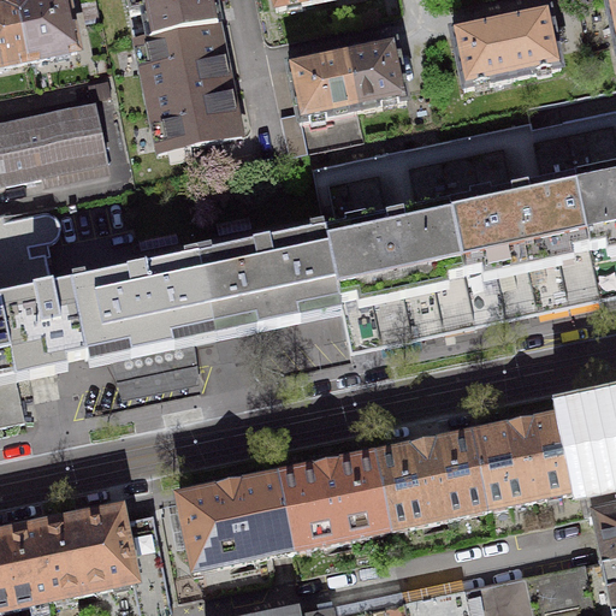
[(55,0),(27,6),(18,9),(29,65),(77,54),(65,0),(55,0)]
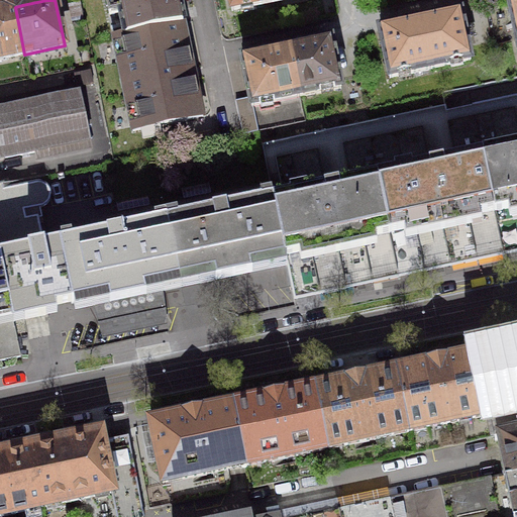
[(121,12),(125,33),(126,35),(184,23),(182,15),(178,0),(106,0),(110,15),(121,12)]
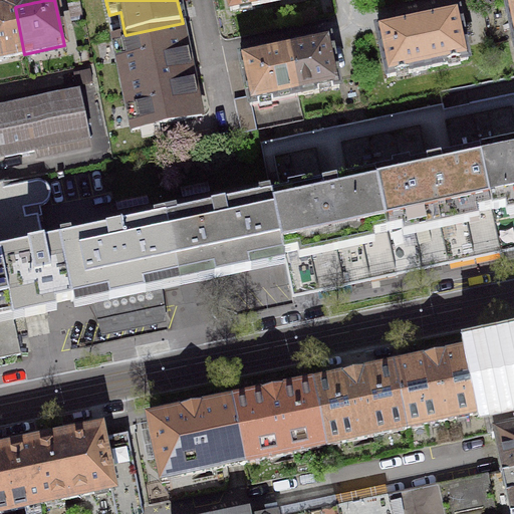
[(228,0),(231,11),(279,1),(278,0),(228,0)]
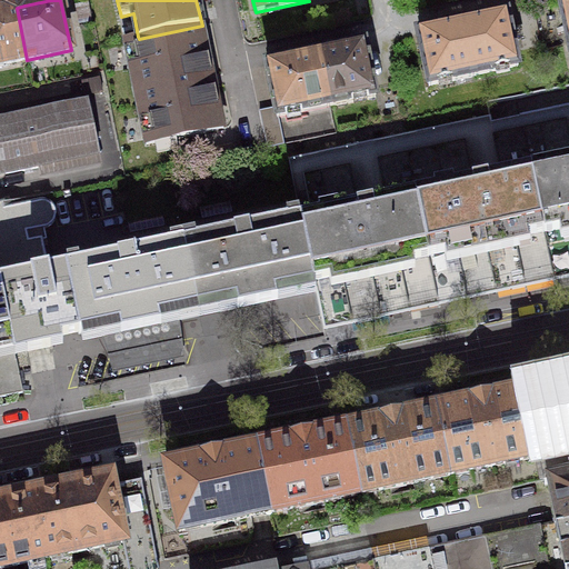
[(8,9),(0,10),(0,65),(27,60),(17,8),(8,9)]
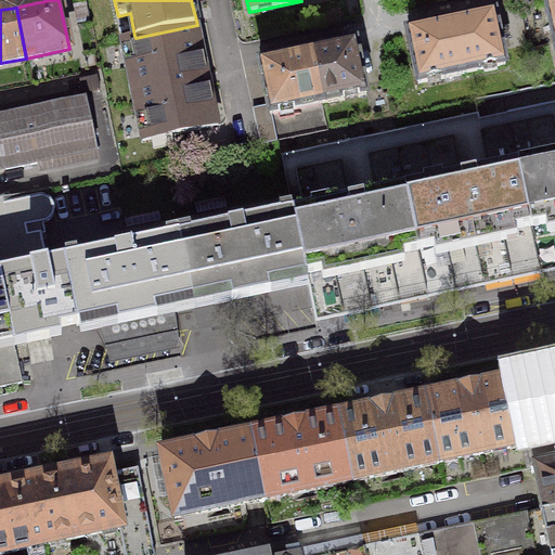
[(460,22),(451,24),(462,75),(505,66),(494,15),(460,22)]
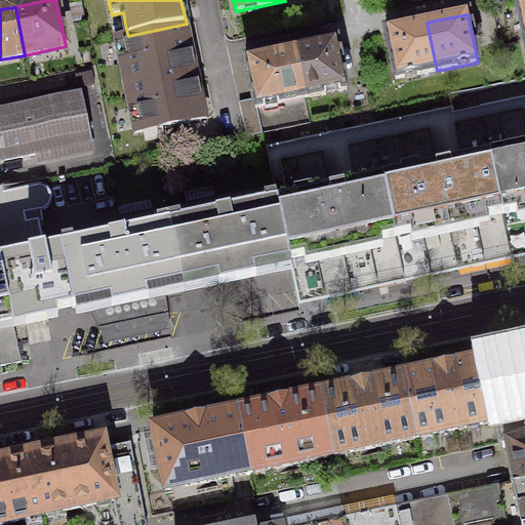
[(419,25),(386,31),(396,80),(437,71),(427,23),(419,25)]
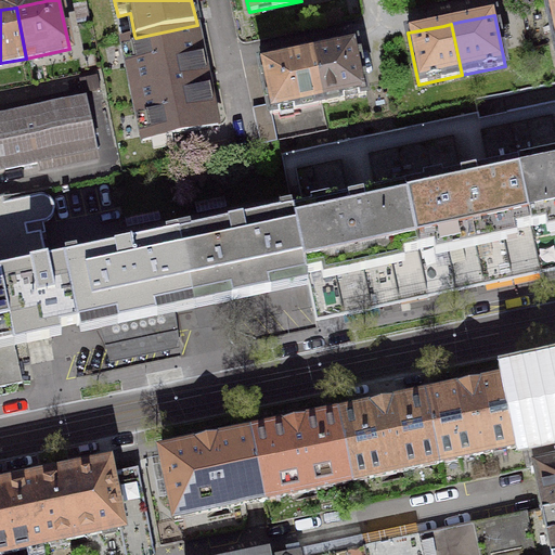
[(134,36),(121,39),(143,141),(195,131),(201,157),(232,151),(227,123),(218,125),(205,62),(197,25),(136,38),(134,36)]
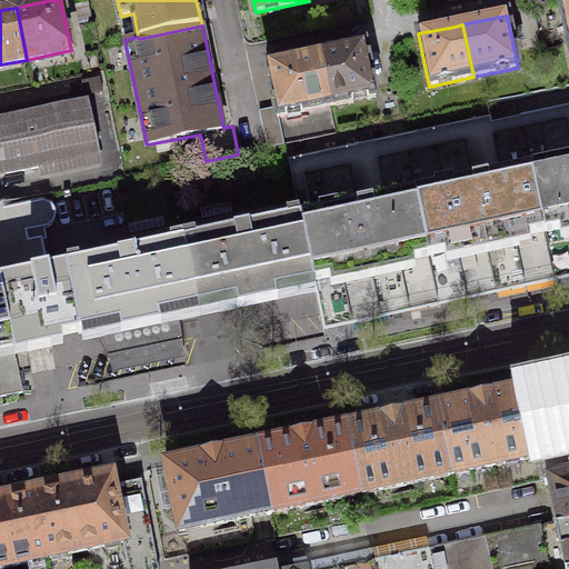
[(329,52),(320,55),(331,107),(376,98),(365,45),(329,52)]
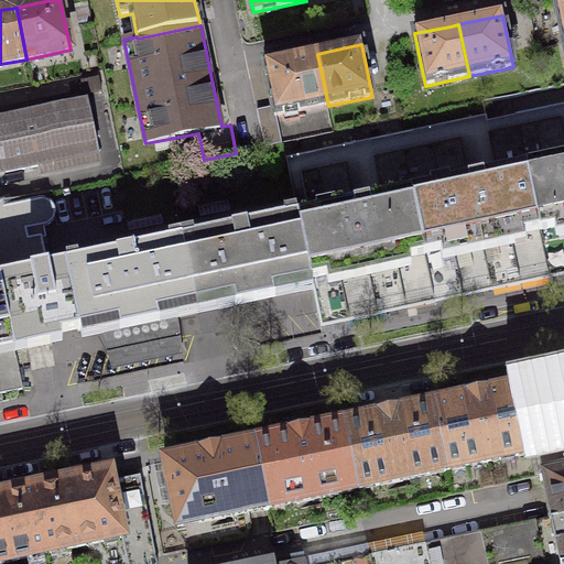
[(308,55),(264,65),(273,107),(258,110),(266,147),(281,143),(275,117),(328,106),(317,54),(308,55)]
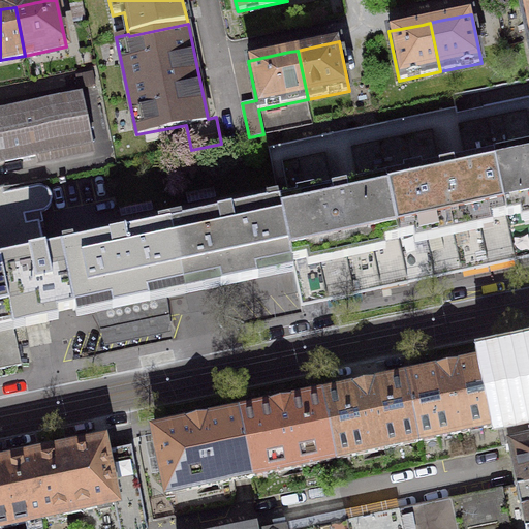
[(0,163),(38,156),(91,145),(81,96),(0,113),(0,163)]
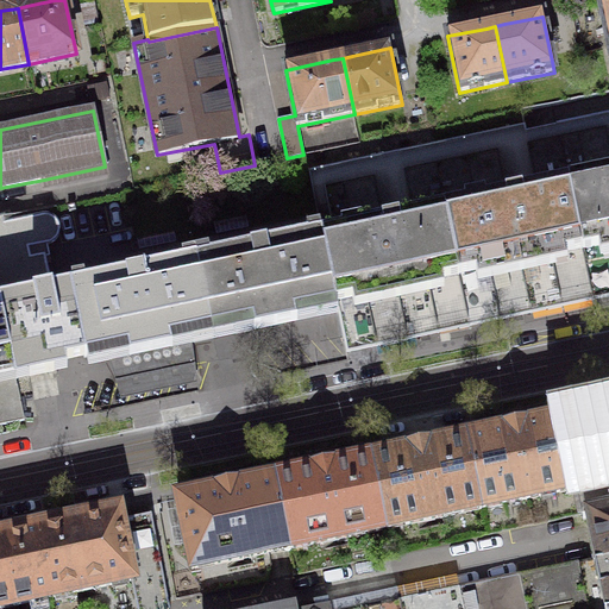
[(526,125),(308,171),(312,189),(324,187),(332,224),(345,221),(352,219),(450,199),(470,195),(469,190),(490,186),(490,189),(573,173),(608,164),(608,115),(527,133),(526,125)]
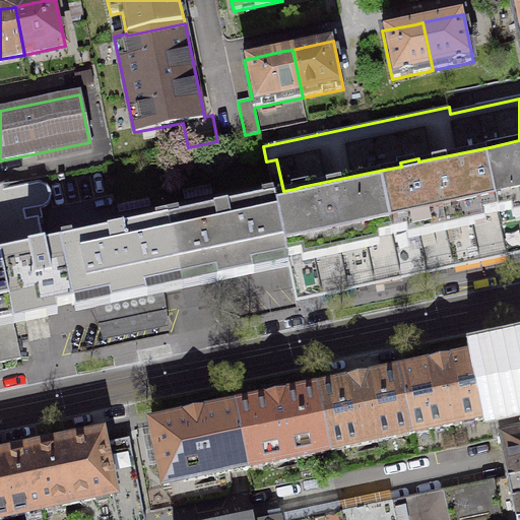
[(519,140),(490,147),(502,209),(517,206),(519,212),(519,211),(519,140)]
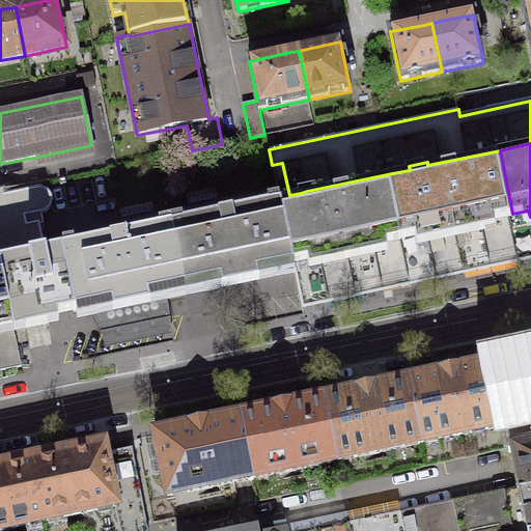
[(38,157),(42,170),(94,160),(91,145),(38,157)]
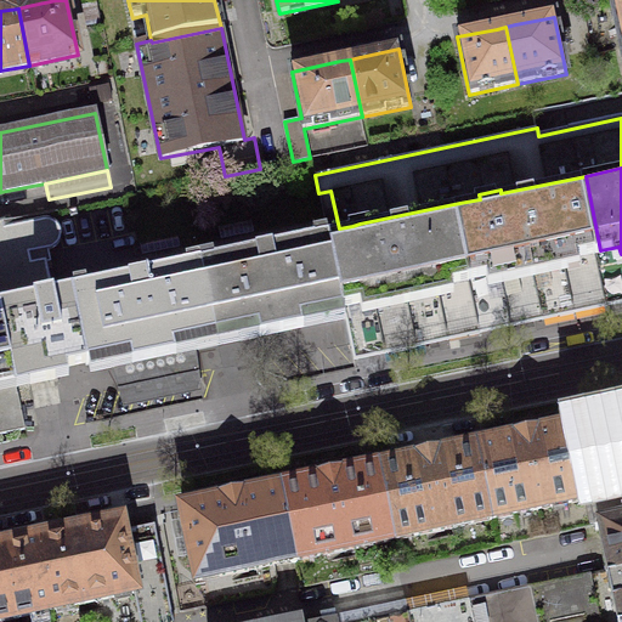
[(583,254),(600,250),(586,176),(501,193),(501,190),(479,194),(480,199),(459,203),(474,276),(491,272),(493,281),(586,263),(583,254)]
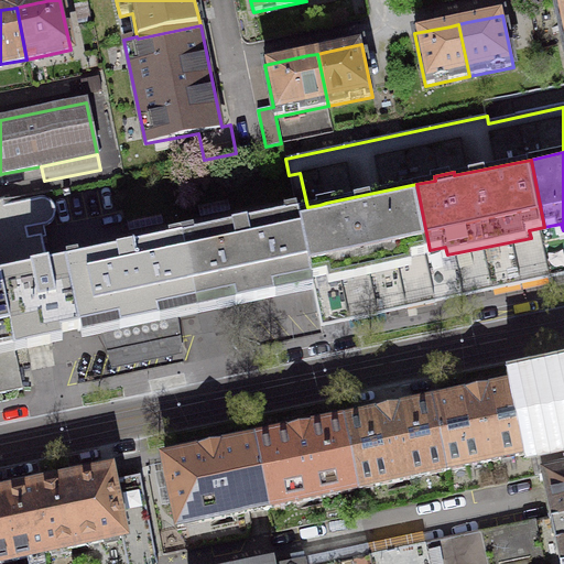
[(413,253),(430,250),(416,184),(326,203),(327,210),(297,216),(311,281),(316,280),(415,262),(413,253)]
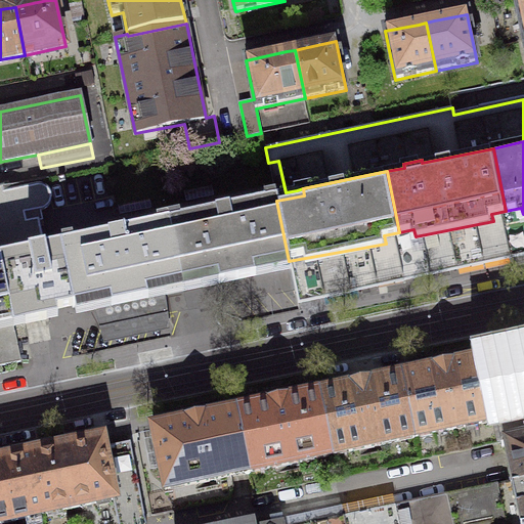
[(73,307),(74,307),(61,246),(60,246),(45,250),(39,220),(34,221),(32,212),(41,210),(43,210),(45,209),(46,208),(48,206),(49,205),(50,203),(50,201),(51,199),(50,195),(50,194),(49,192),(48,191),(47,189),(45,188),(44,187),(42,187),(40,186),(38,186),(37,186),(3,193),(2,187),(0,187),(0,260),(14,326),(15,326),(13,318),(24,316),(26,324),(36,322),(46,320),(45,312),(73,306),(73,307)]
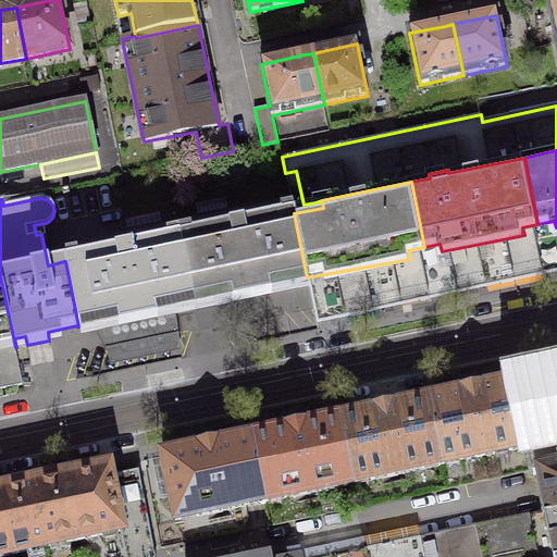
[(240,223),(180,236),(195,311),(309,287),(307,277),(294,213),(294,212),(240,223)]
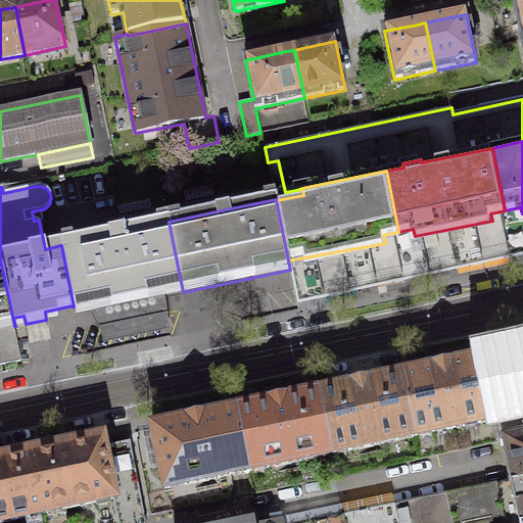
[(293,259),(300,298),(353,287),(429,272),(522,252),(522,212),(522,214),(520,207),(505,210),(490,214),(492,221),(415,236),(413,229),(398,232),(383,235),(385,243),(293,259)]
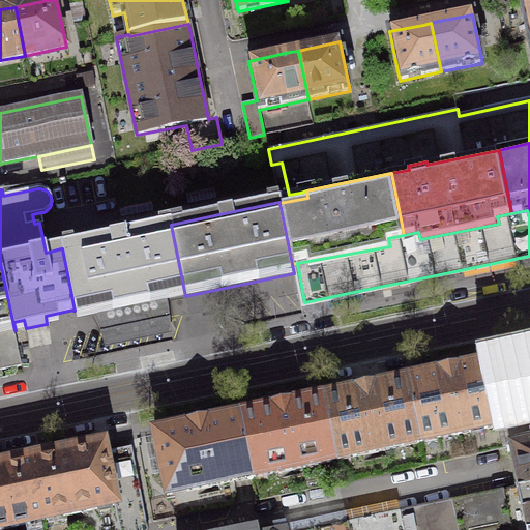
[(168,299),(185,296),(171,225),(115,236),(61,248),(62,248),(75,311),(77,319),(94,315),(101,348),(172,333),(168,299)]
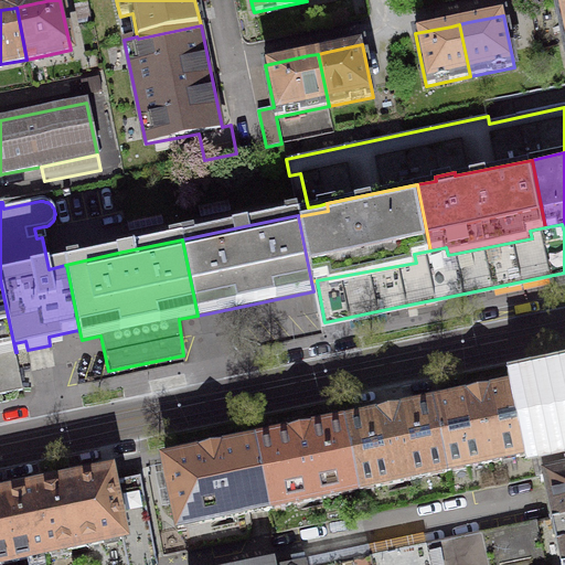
[(0,394),(23,390),(16,352),(0,280),(0,394)]
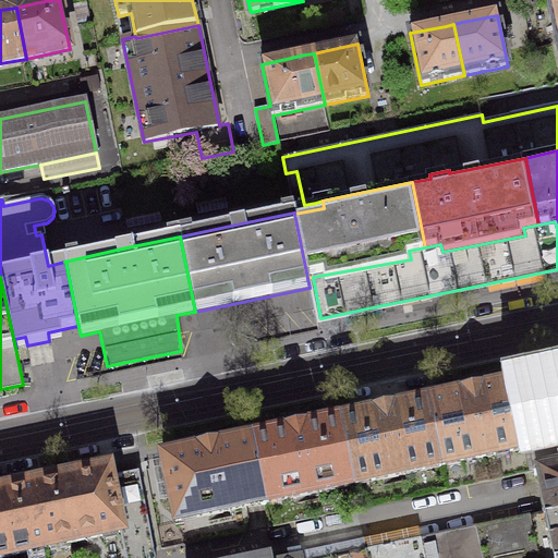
[(557,374),(524,380),(517,383),(531,448),(529,448),(534,476),(541,475),(557,471),(557,374)]
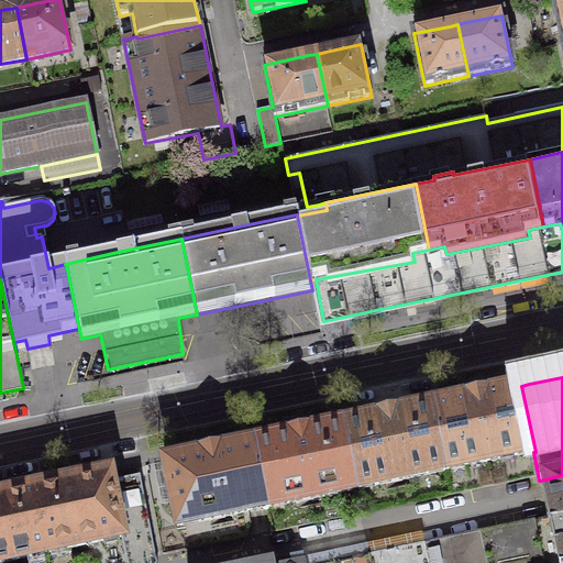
[(467,397),(432,405),(445,471),(533,452),(536,452),(521,386),(486,394),(486,393),(476,395),(466,396),(467,397)]
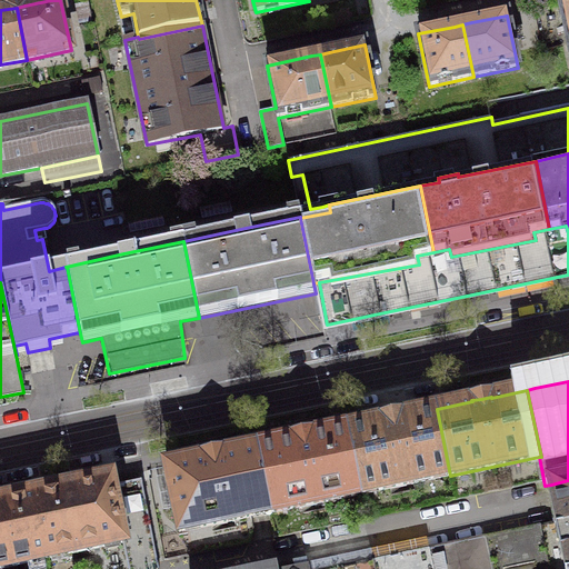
[(382,420),(347,428),(361,495),(450,476),(437,409),(401,417),(401,416),(391,418),(382,419),(382,420)]
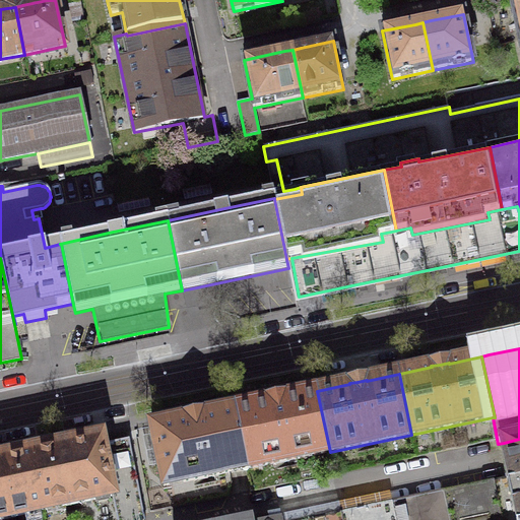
[(267,401),(235,408),(248,468),(330,452),(317,391),(284,398),(284,397),(275,399),(267,400),(267,401)]
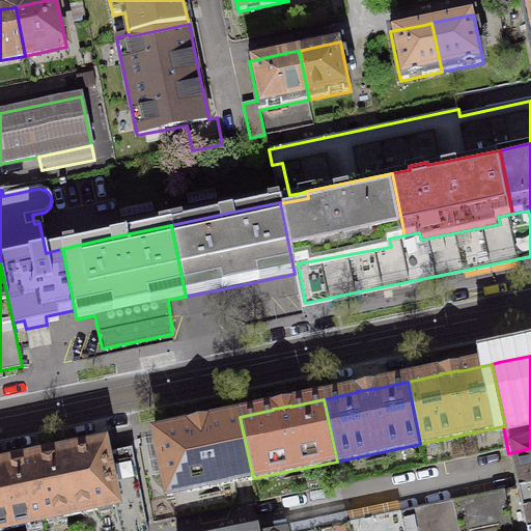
[(167,497),(253,478),(240,417),(207,424),(206,423),(198,424),(189,426),(189,427),(155,435),(167,497)]
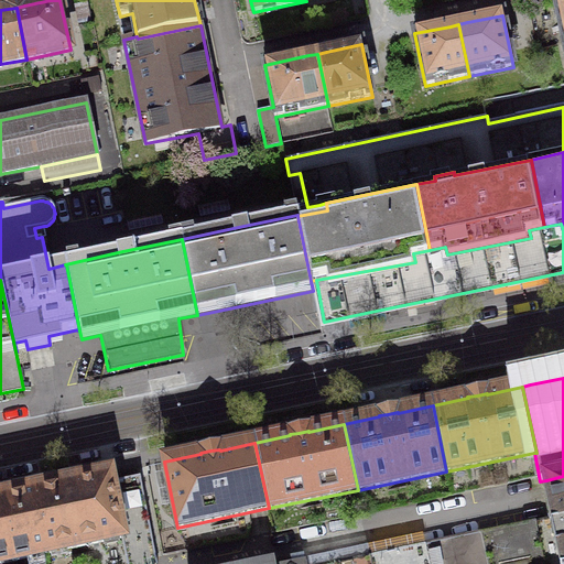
[(72,480),(33,488),(47,554),(122,538),(127,563),(156,563),(140,477),(117,483),(112,484),(110,473),(72,480)]
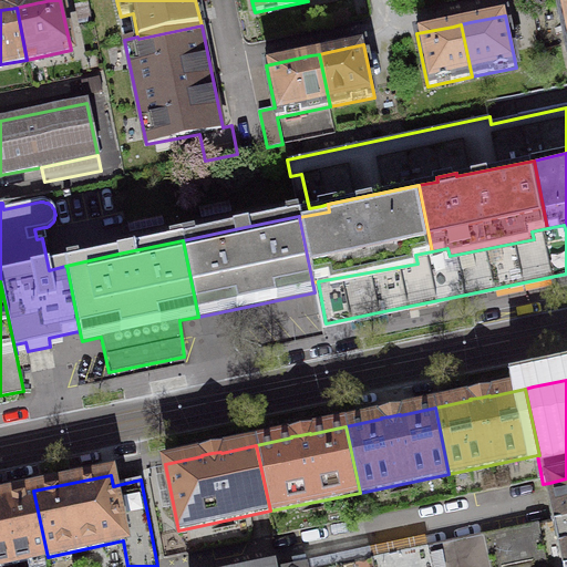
[(566,566),(566,478),(549,483),(557,521),(537,525),(546,566),(566,566)]
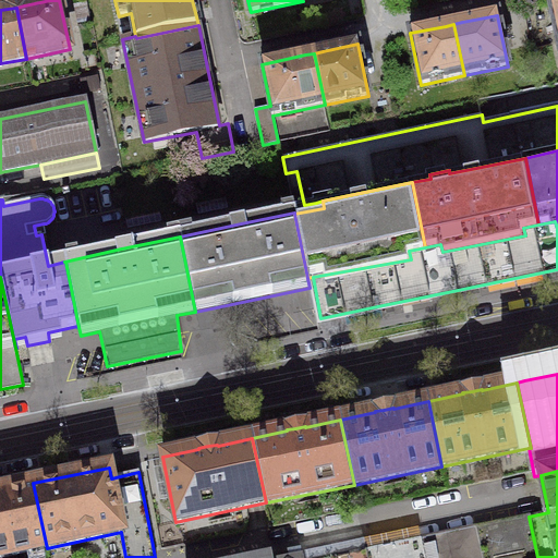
[(0,557),(47,548),(33,483),(0,489),(0,557)]
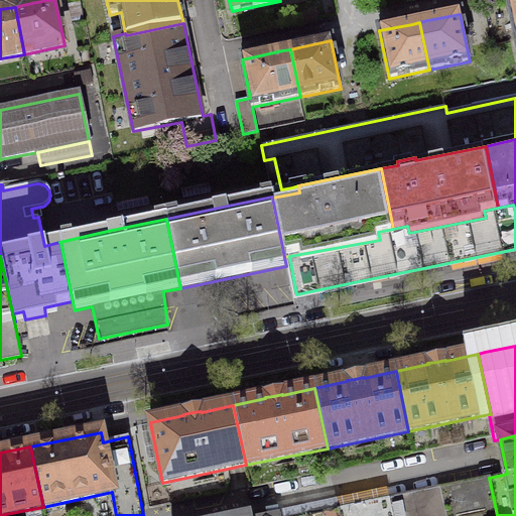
[(497,515),(489,478),(439,488),(444,515),(497,515)]
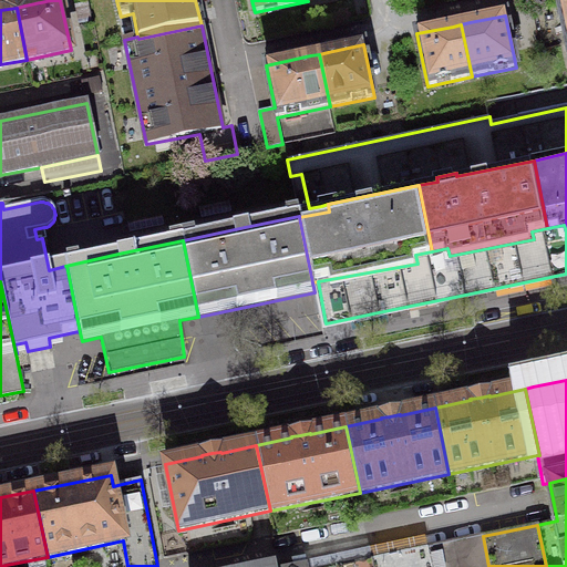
[(488,566),(483,536),(428,548),(431,566),(488,566)]
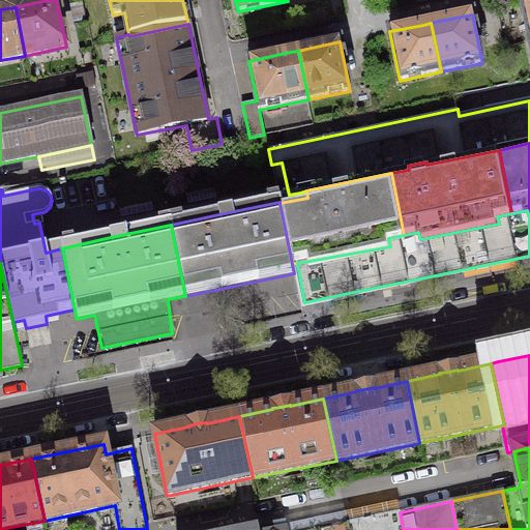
[(403,529),(400,512),(374,518),(348,523),(349,529),(403,529)]
